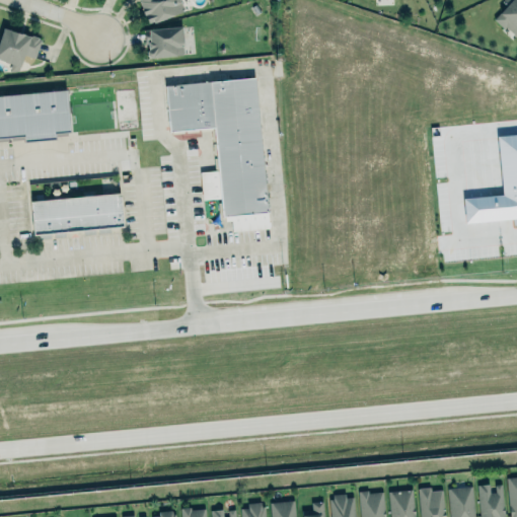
[(155,24),(185,12),(185,9),(185,6),(182,3),(180,0),(140,0),(141,2),(140,2),(143,9),(145,18),(147,17),(150,24),(154,22),(155,24)]
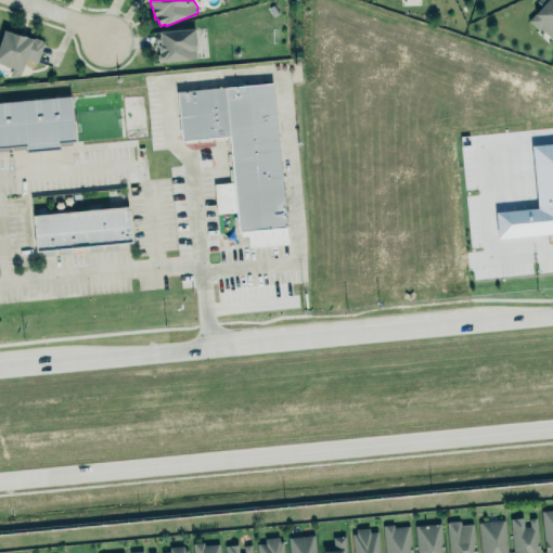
[(530,23),(543,9),(538,3),(541,0),(552,0),(552,38),(542,29),(540,31),(530,23)]
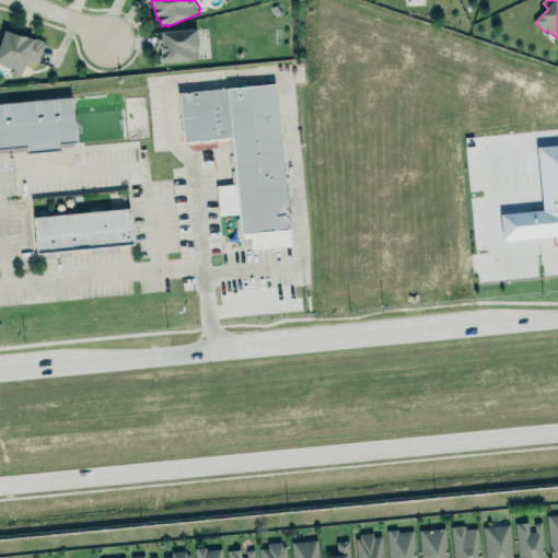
[(157,34),(198,30),(199,47),(197,50),(199,53),(199,57),(197,60),(164,64),(161,61),(161,57),(162,55),(162,54),(161,48),(159,48),(157,34)]
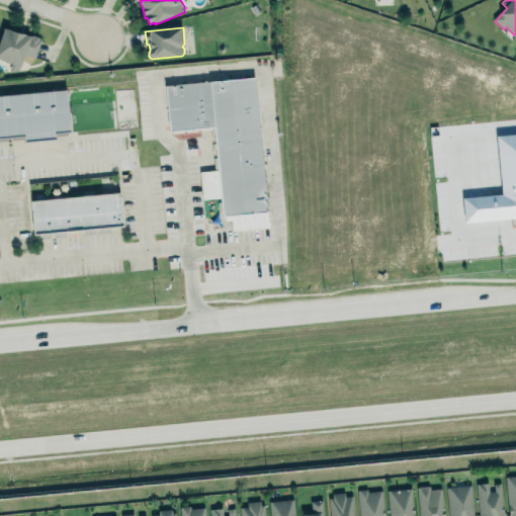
[(24,57),(36,60),(41,39),(3,29),(0,40),(0,61),(21,67),(24,57)]
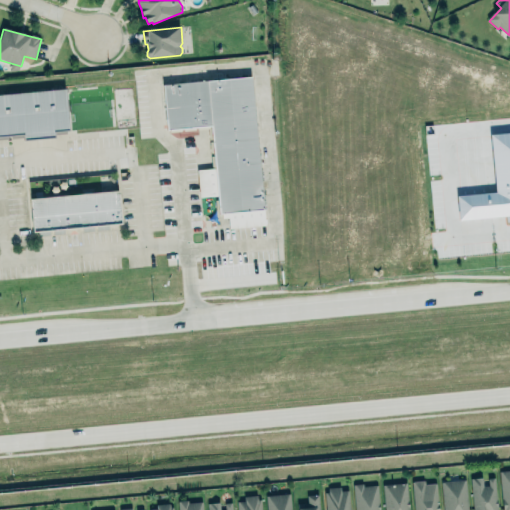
[(163,85),(252,77),(267,226),(230,229),(229,218),(223,219),(223,214),(220,214),(218,196),(201,198),(198,170),(216,168),(212,126),(168,130),(163,85)]
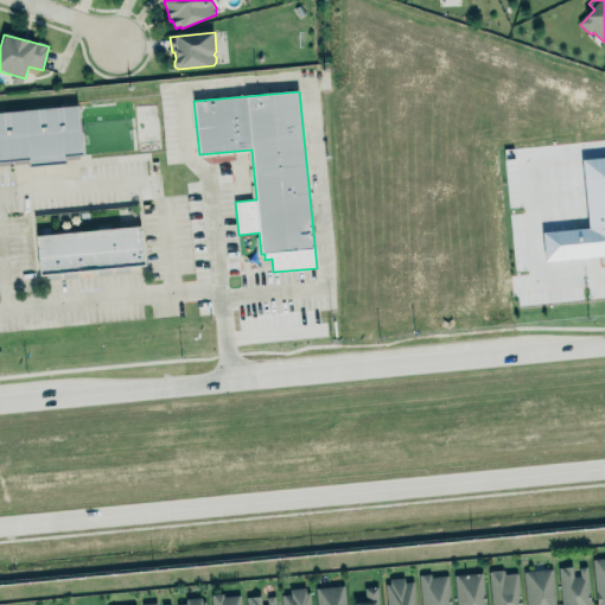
[(0,113),(0,161),(29,159),(30,167),(65,164),(65,155),(83,154),(78,106),(0,113)]
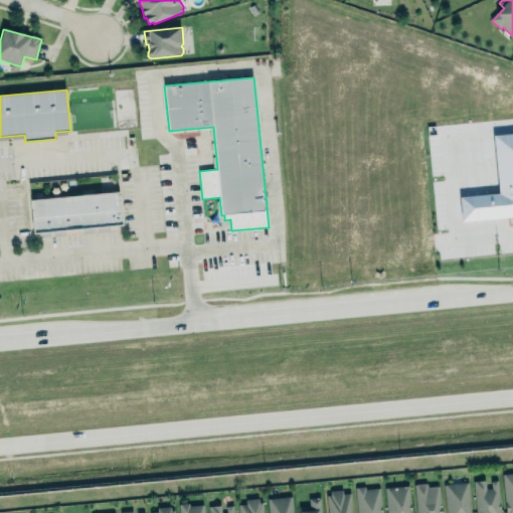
[(29,183),(34,233),(123,224),(118,175),(29,183)]
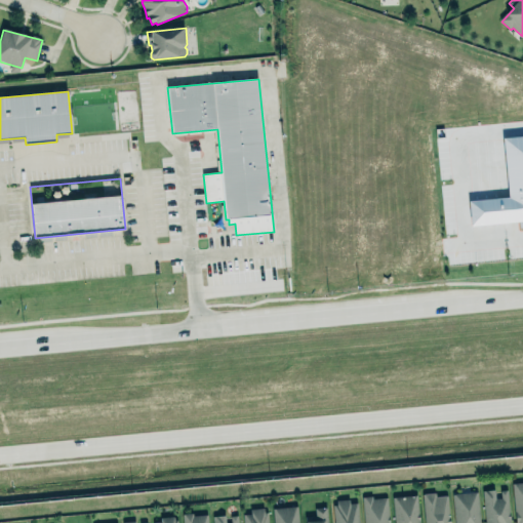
[(522,522),(522,483),(512,484),(517,522),(522,522)]
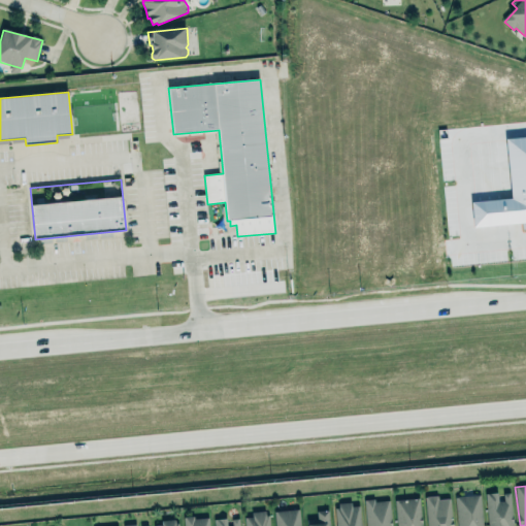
[(490,525),(487,493),(499,492),(500,501),(505,500),(504,493),(513,492),(515,525),(490,525)]
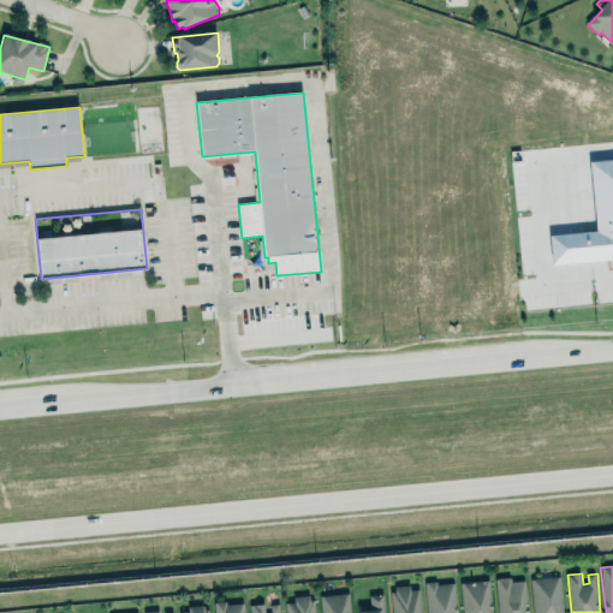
[(528,612),(527,582),(512,583),(512,578),(498,579),(499,612),(528,612)]
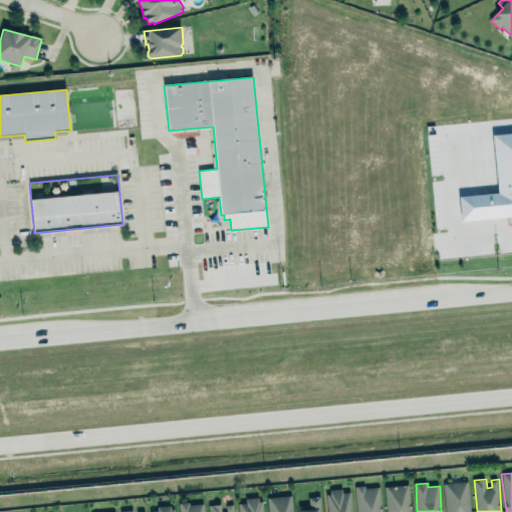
[(445,484),(446,511),(471,511),(470,483),(445,484)]
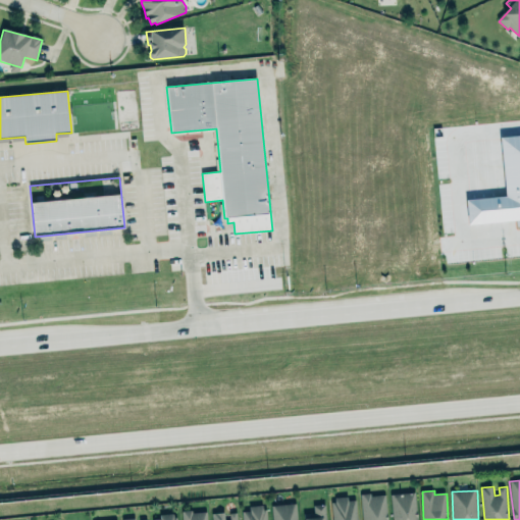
[(364,519),(362,494),(371,492),(371,496),(386,495),(388,519),(364,519)]
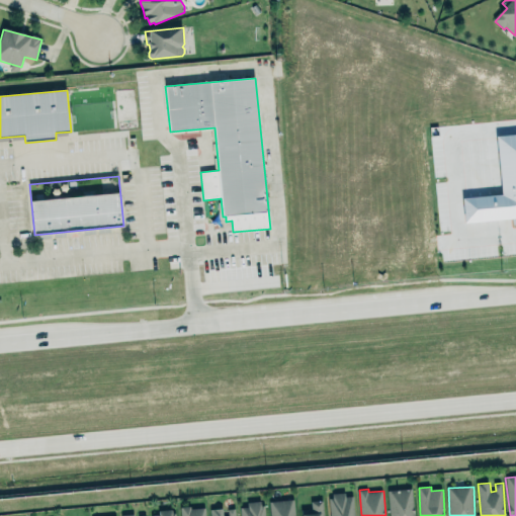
[(392,515),(389,491),(413,489),(416,515),(392,515)]
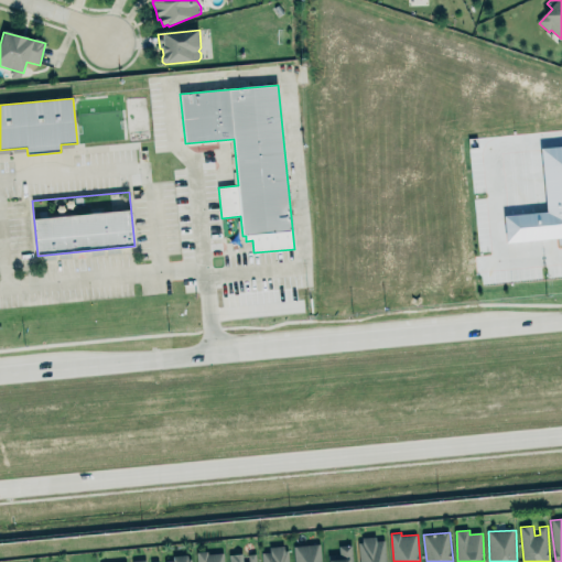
[(387,561),(387,539),(360,540),(360,561),(387,561)]
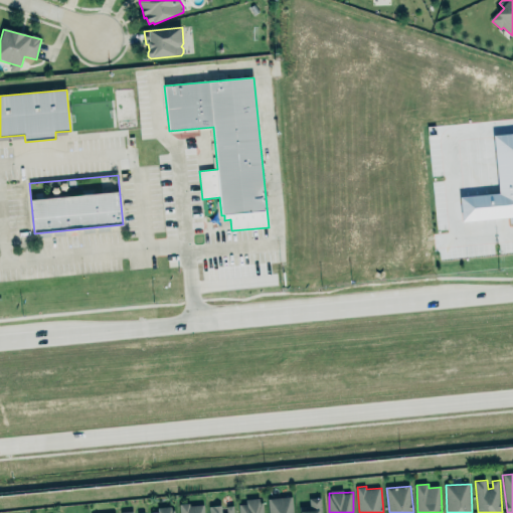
[(268,500),(269,512),(294,512),(293,497),(268,500)]
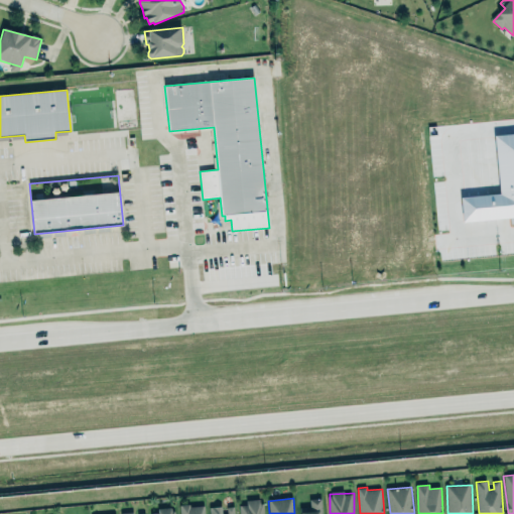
[(240,506),(240,513),(265,513),(264,504),(261,504),(260,499),(248,500),(248,505),(240,506)]
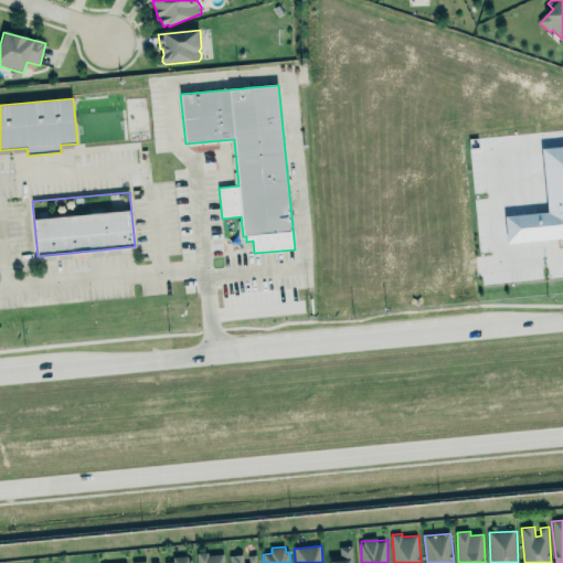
[(354,562),(352,546),(341,548),(342,560),(331,561),(331,562),(354,562)]
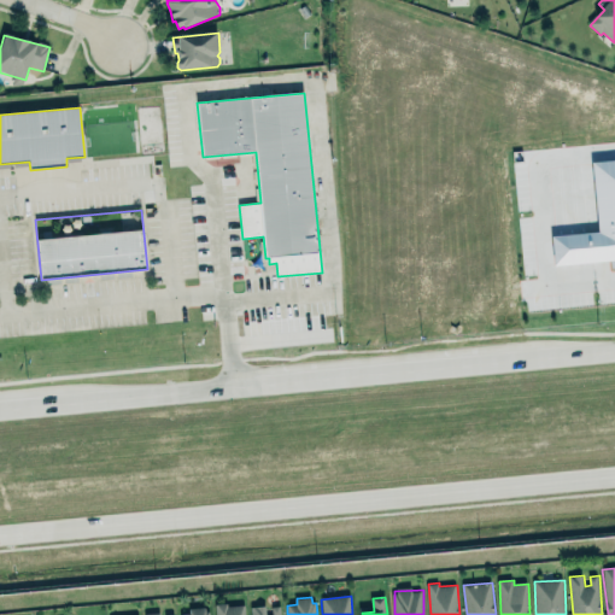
[(215,604),(216,614),(246,614),(245,605),(229,607),(228,603),(215,604)]
